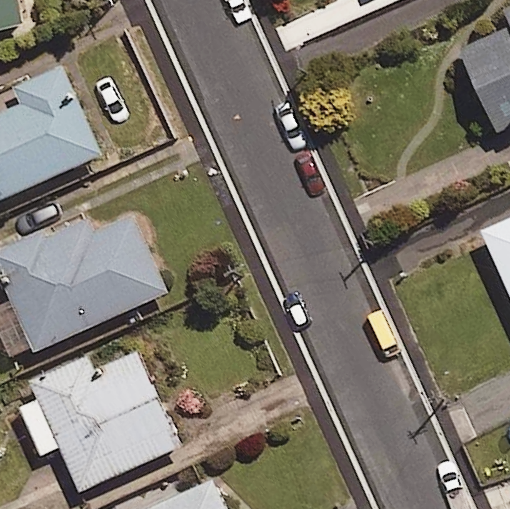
[(0,0),(0,27),(22,22),(15,0),(0,0)]
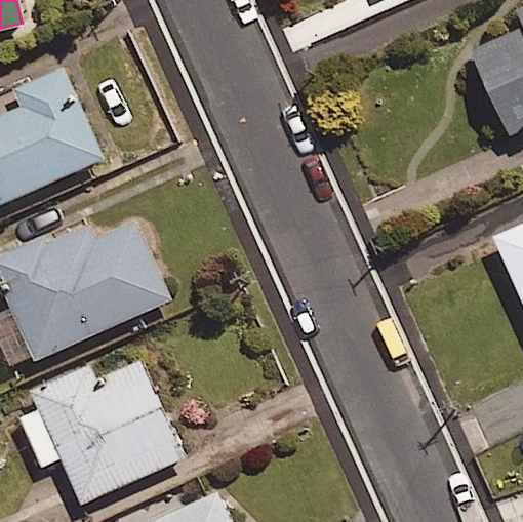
[(522,4),(515,8),(522,25),(522,27),(473,48),(510,132),(522,126),(522,4)]
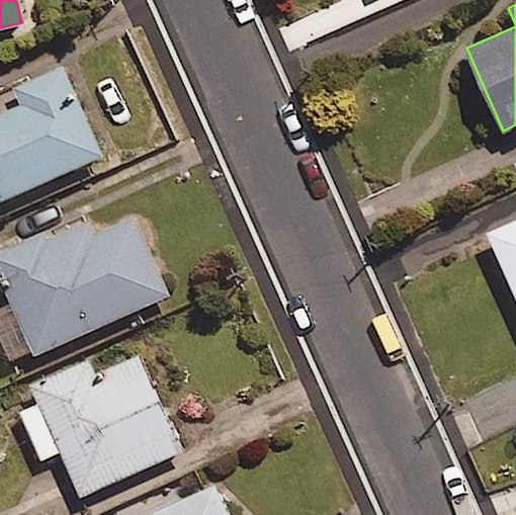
[(0,202),(104,156),(62,64),(13,86),(21,103),(0,112),(0,202)]
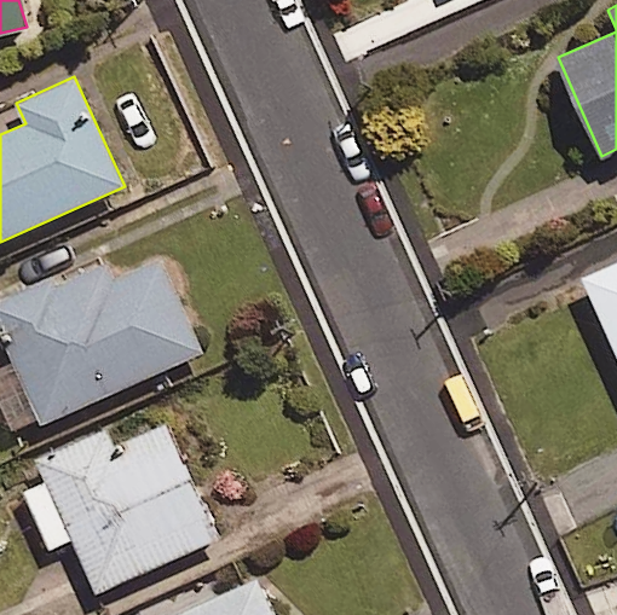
[(201,353),(159,256),(114,277),(107,262),(55,285),(51,277),(0,299),(0,332),(41,424),(201,353)]
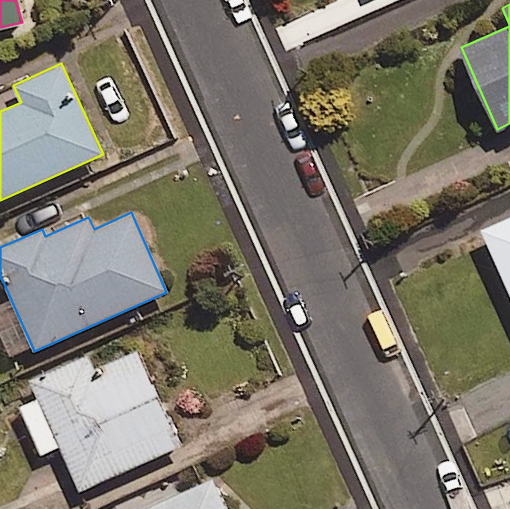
[(509,212),(476,227),(509,301),(509,212)]
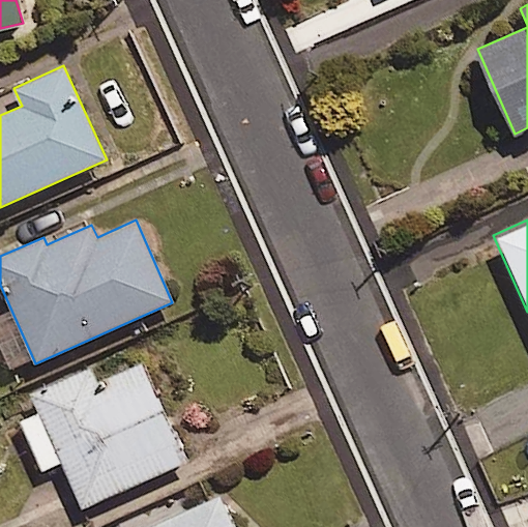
[(187,462),(143,362),(97,382),(90,367),(29,393),(38,413),(19,421),(41,472),(60,464),(81,510),(187,462)]
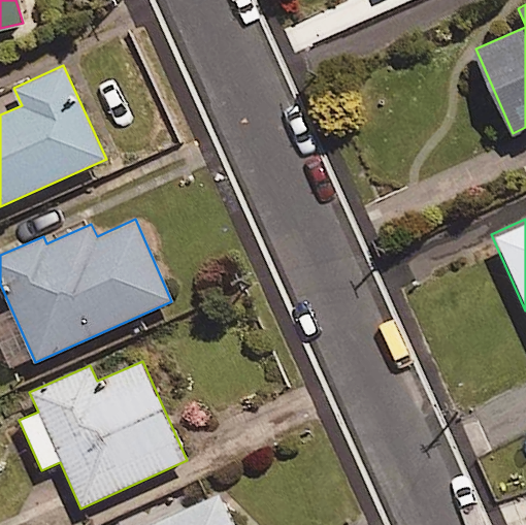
[(231,524),(217,493),(146,524),(231,524)]
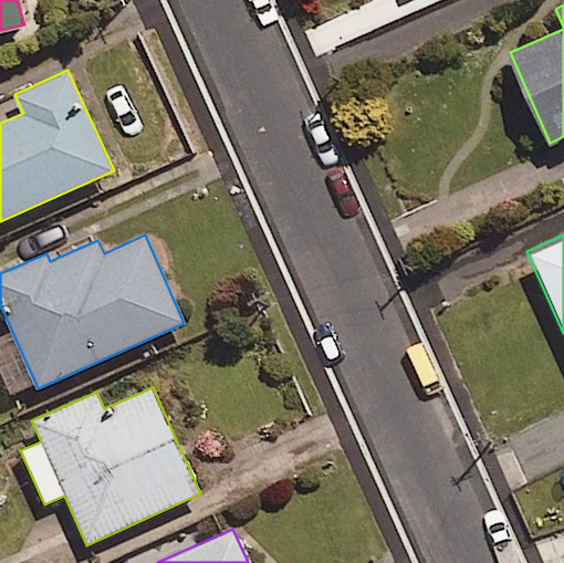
All buildings are outlined.
